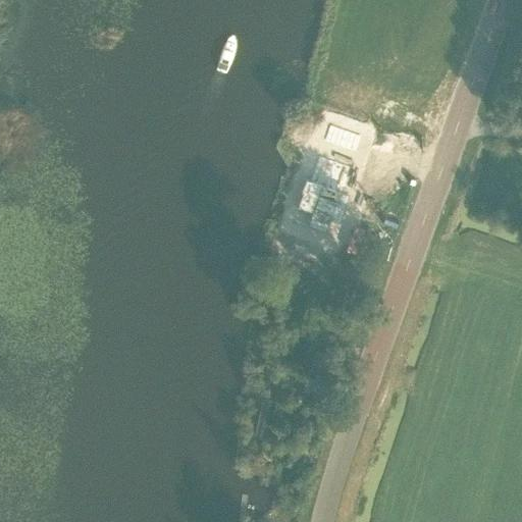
[(362,138),(331,125),(325,141),(356,153),(362,138)]
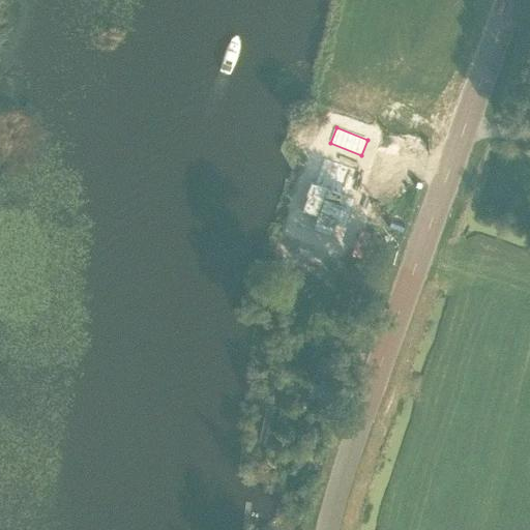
[(355,171),(325,158),(315,184),(311,182),(299,211),(315,217),(311,230),(329,237),(334,225),(345,229),(354,205),(344,201),(355,171)]
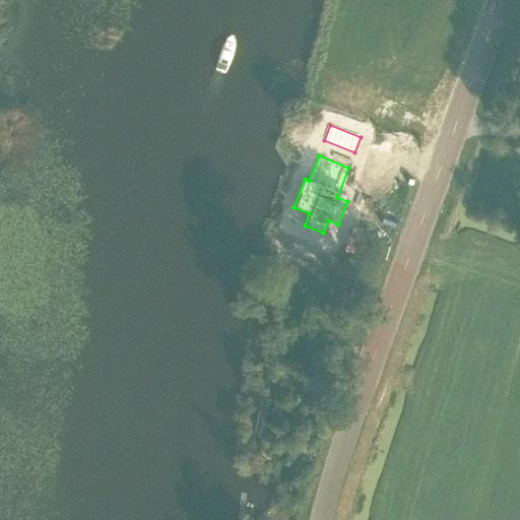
[(318,396),(322,384),(307,378),(302,389),(318,396)]
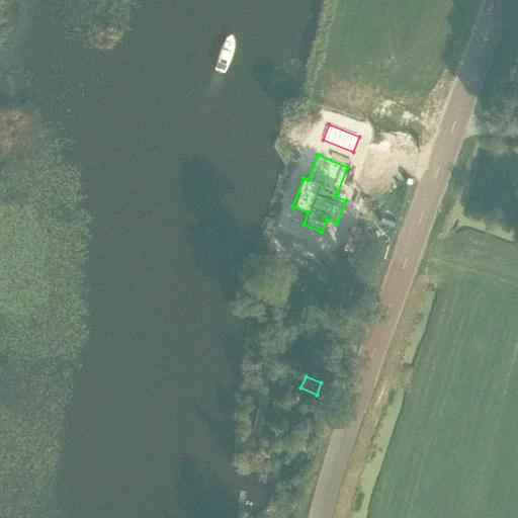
[(280,409),(258,404),(251,433),(273,438),(280,409)]
